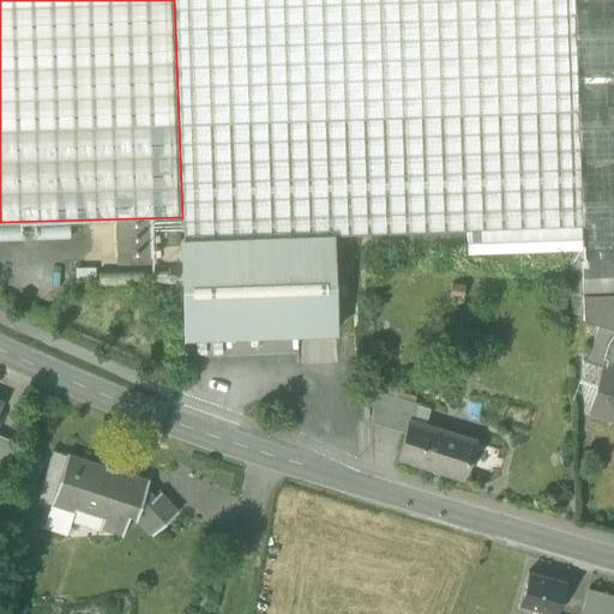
[(581,227),(571,0),(174,0),(182,217),(184,240),(333,235),(467,230),(581,227)]
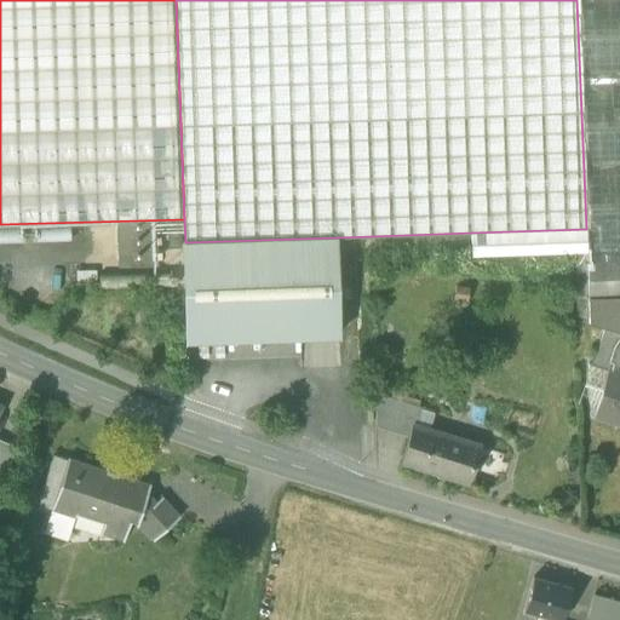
[(619,0),(577,0),(586,229),(587,251),(587,265),(619,263),(619,0)]
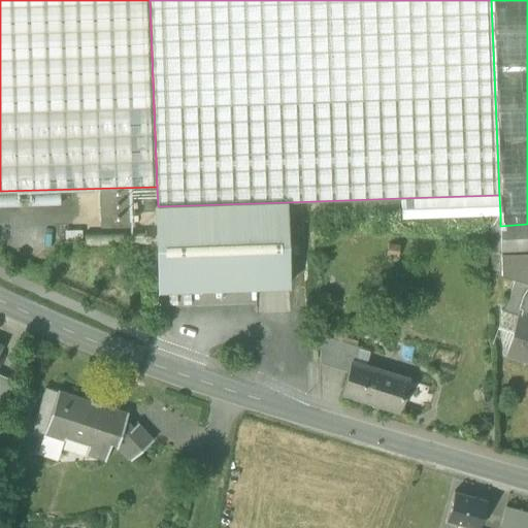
[(99,190),(99,202),(129,202),(128,190),(99,190)]
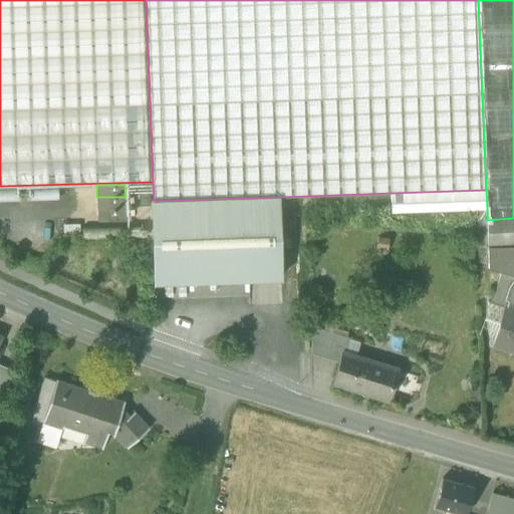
[(139,187),(140,206),(150,205),(150,186),(139,187)]
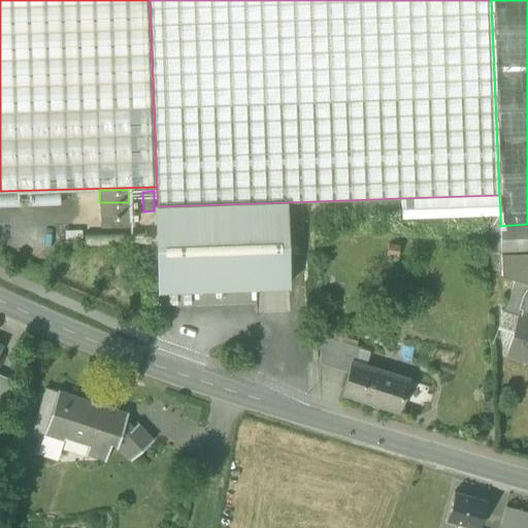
[(25,193),(25,206),(62,205),(61,192),(25,193)]
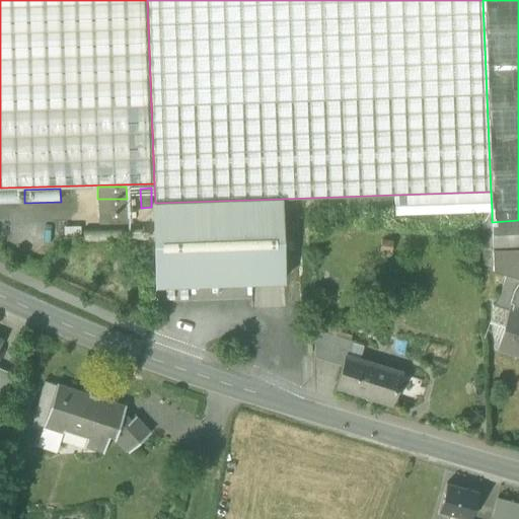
[(0,191),(0,204),(22,203),(21,190),(0,191)]
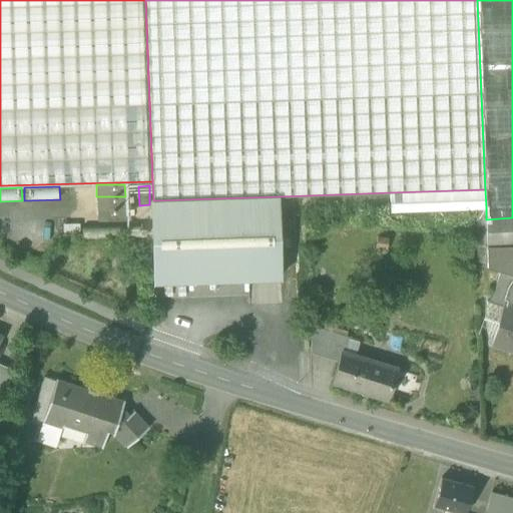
[(486,207),(485,189),(390,192),(390,210),(477,207),(486,207)]
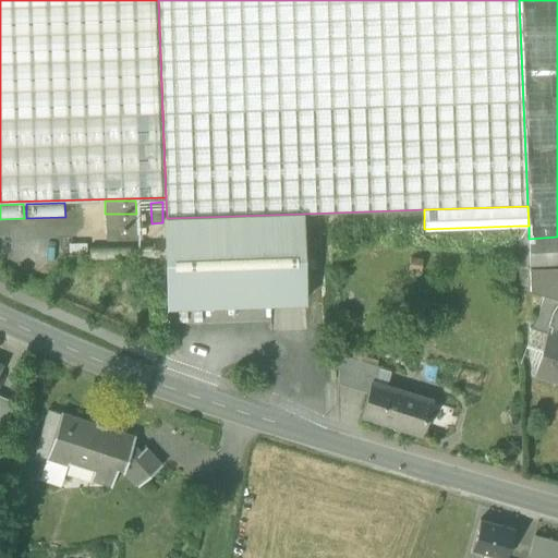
[(105,214),(106,228),(136,227),(136,214),(105,214)]
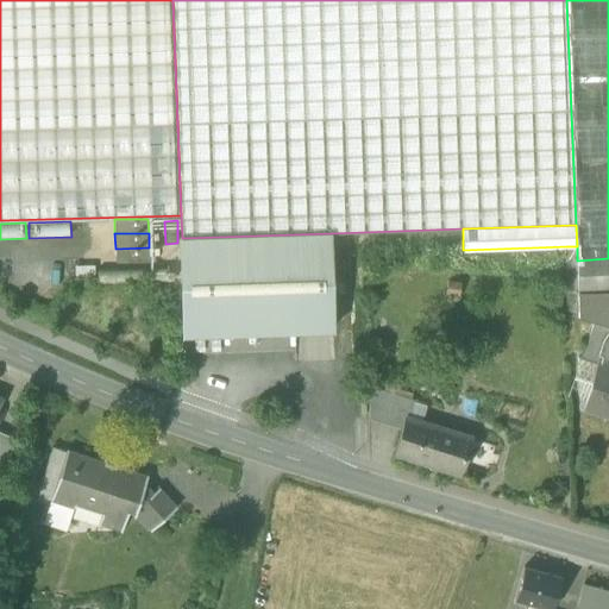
[(334,328),(331,233),(182,238),(186,333),(334,328)]
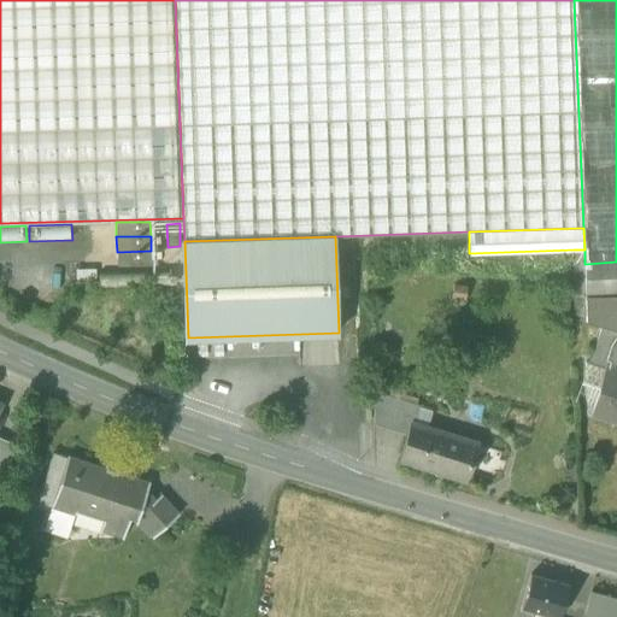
[(575,316),(586,316),(586,297),(585,264),(585,250),(574,250),(575,316)]
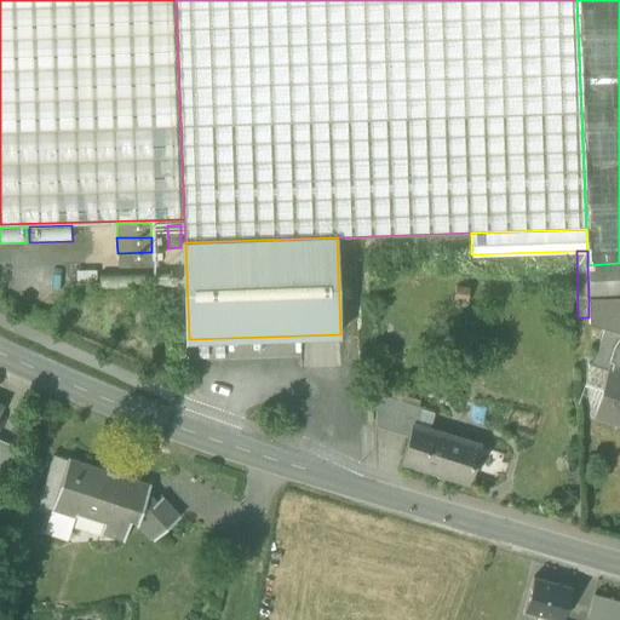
[(151,267),(151,252),(118,253),(118,268),(151,267)]
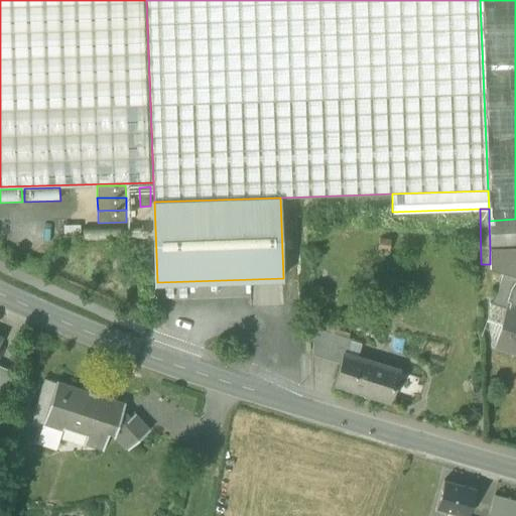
[(515,219),(489,221),(490,248),(515,246),(515,219)]
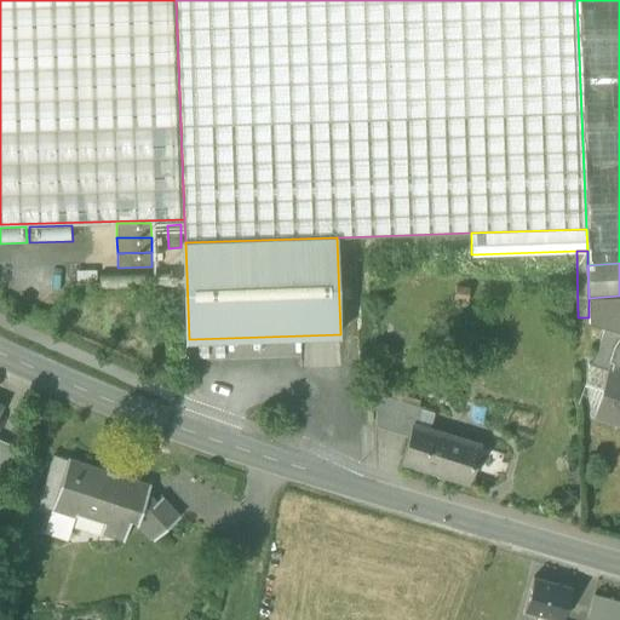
[(78,271),(79,283),(96,283),(95,271),(78,271)]
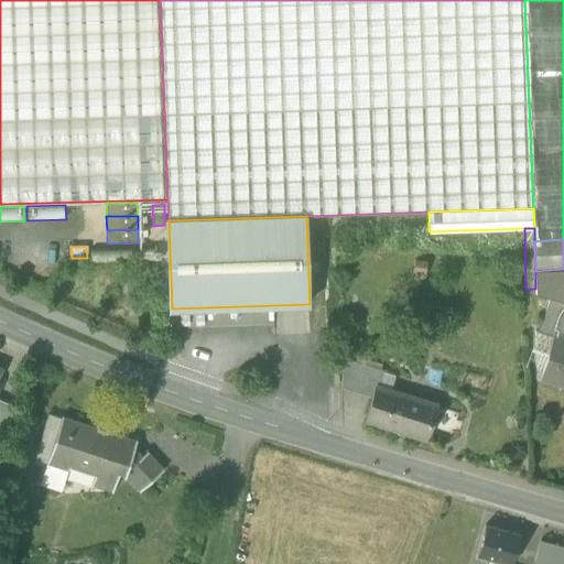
[(90,249),(91,263),(161,261),(160,247),(90,249)]
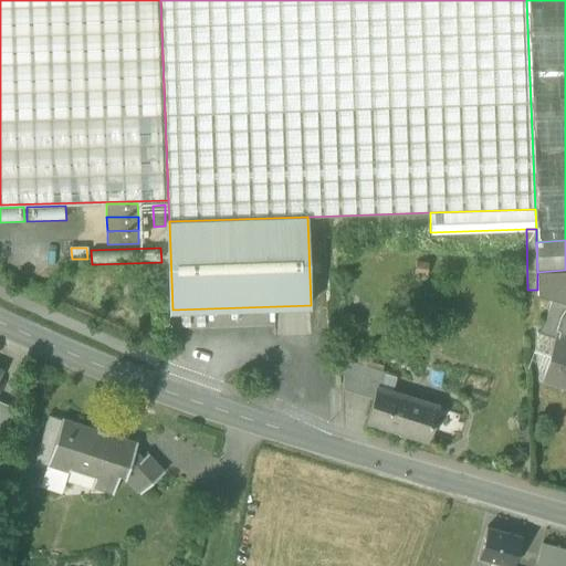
[(565,270),(537,272),(537,290),(538,296),(552,301),(553,300),(565,304),(565,270)]
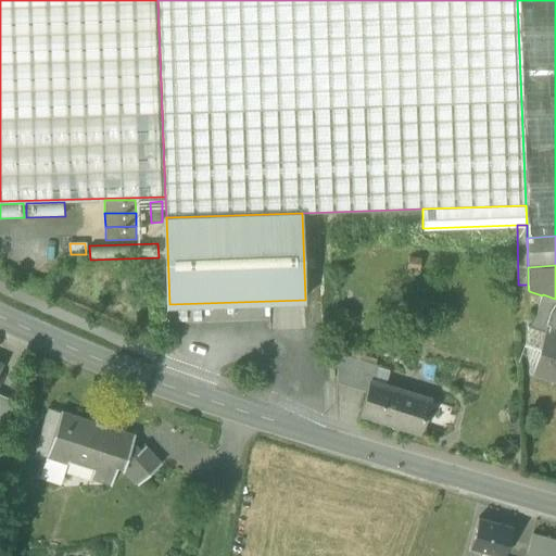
[(555,313),(555,299),(543,294),(542,295),(539,308),(555,313)]
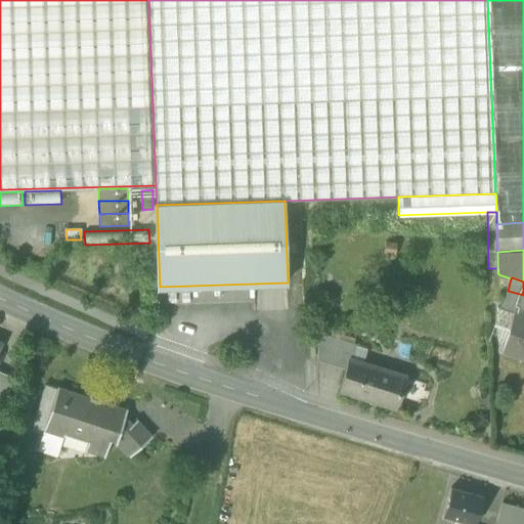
[(523,352),(523,313),(521,313),(523,303),(523,295),(508,291),(503,306),(500,316),(512,319),(505,342),(501,353),(521,359),(523,352)]
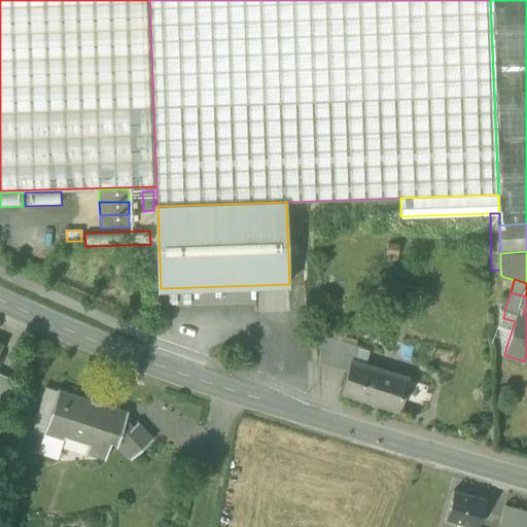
[(503,342),(507,344),(515,321),(503,318),(505,308),(501,307),(503,342)]
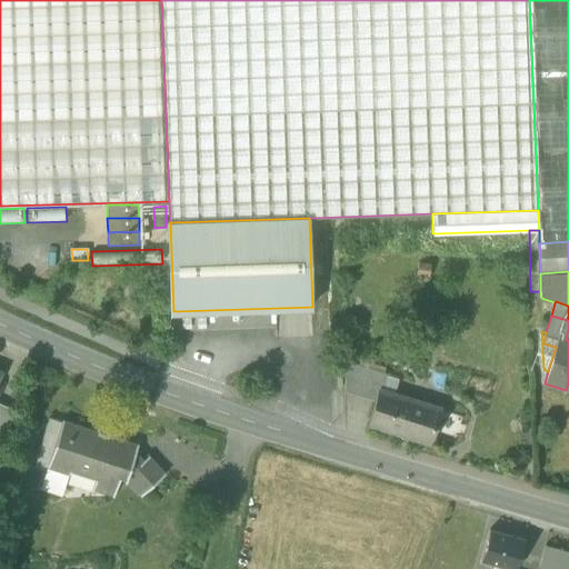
[(346,392),(376,402),(379,392),(380,392),(386,376),(386,375),(345,362),(346,392)]
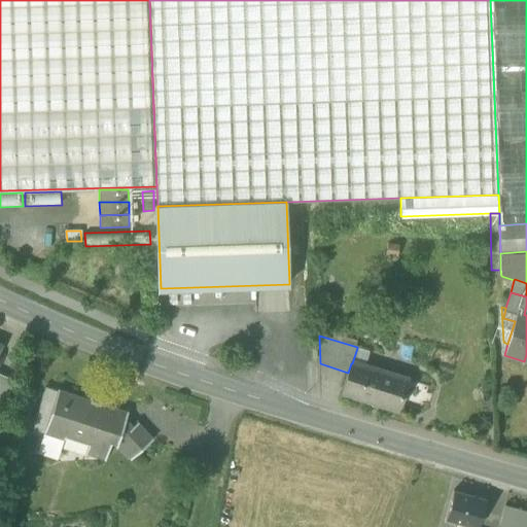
[(504,356),(526,363),(526,354),(524,361),(504,355),(504,356)]
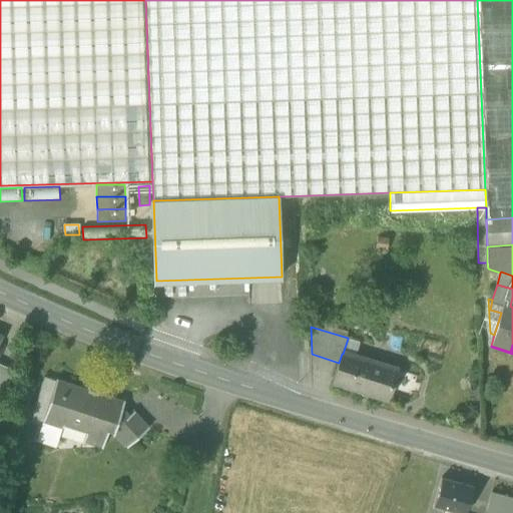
[(333,383),(388,401),(393,385),(390,385),(395,371),(397,372),(397,371),(395,370),(343,354),(342,354),(339,363),(333,383)]
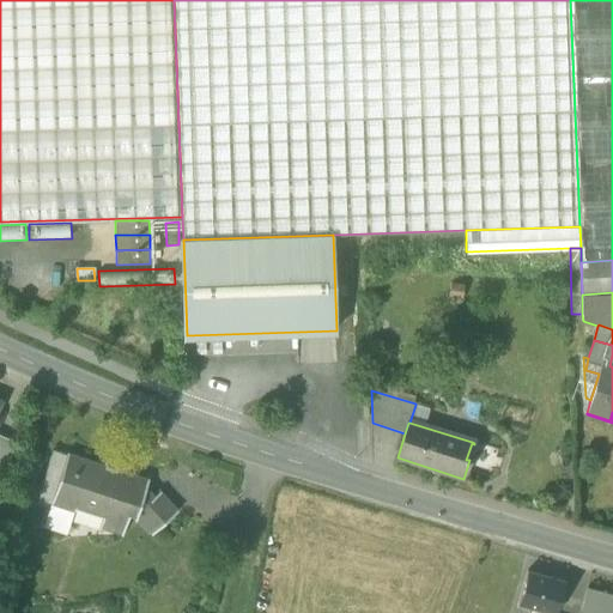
[(0,473),(5,477),(14,444),(0,437),(0,473)]
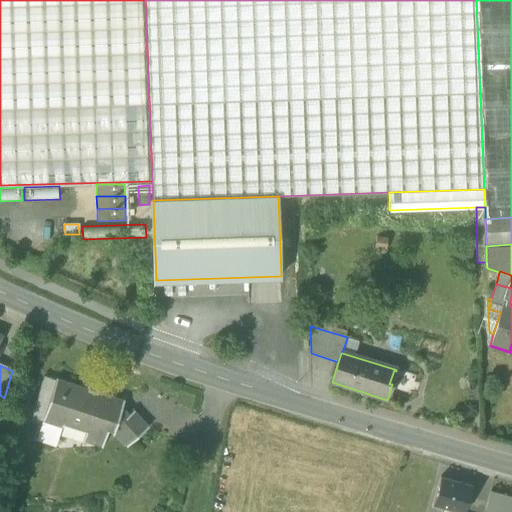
[(29,421),(41,425),(42,421),(55,380),(44,376),(29,421)]
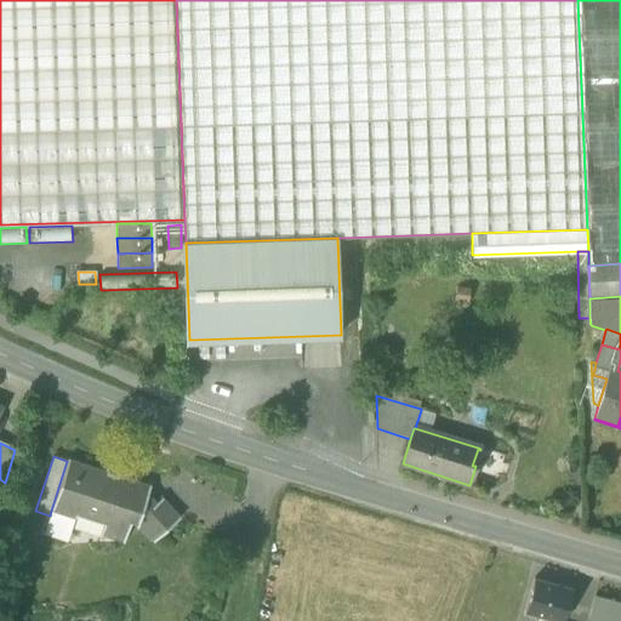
[(51,511),(50,516),(45,531),(68,539),(75,518),(77,518),(78,516),(80,506),(107,516),(103,524),(100,536),(102,536),(102,534),(124,541),(123,543),(124,545),(130,525),(131,523),(136,524),(136,527),(137,528),(138,525),(140,519),(142,512),(148,494),(151,485),(149,485),(148,488),(118,478),(119,476),(118,474),(117,478),(108,476),(109,472),(107,471),(107,474),(69,462),(70,459),(68,459),(67,461),(51,511)]
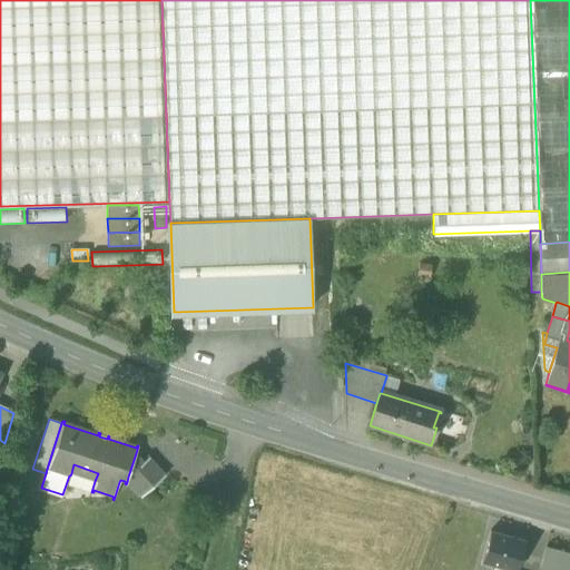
[(98,432),(65,421),(64,424),(98,435),(98,432)]
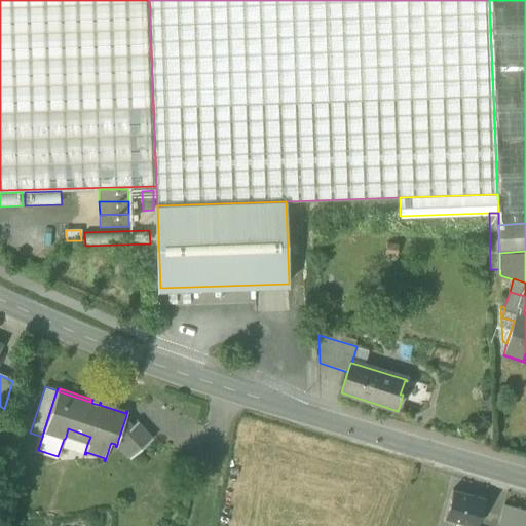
[(126,411),(101,403),(100,405),(125,413),(126,411)]
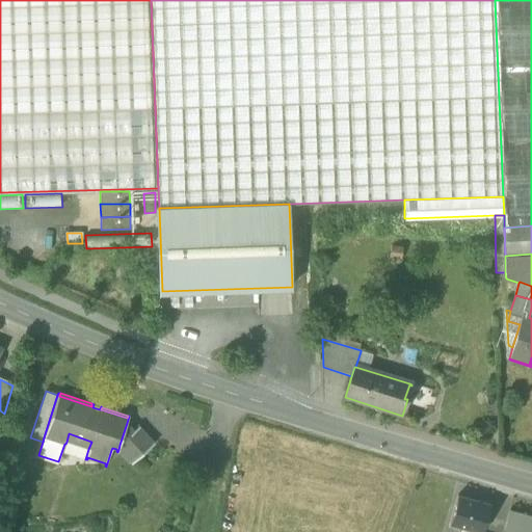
[(134,430),(127,423),(122,439),(124,440),(134,430)]
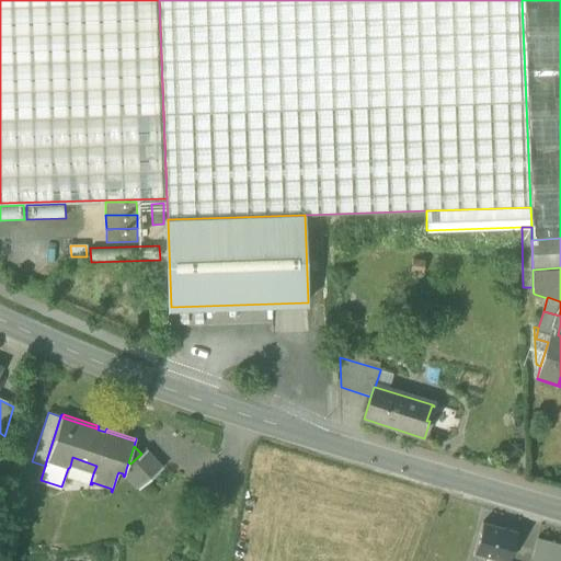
[(137,489),(139,490),(161,470),(163,468),(147,449),(141,454),(130,464),(128,462),(126,469),(141,485),(137,489)]
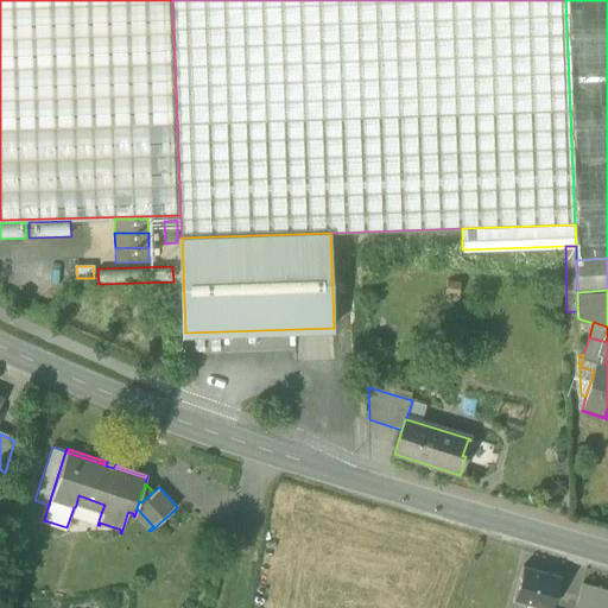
[(78,495),(76,505),(101,513),(105,505),(78,495)]
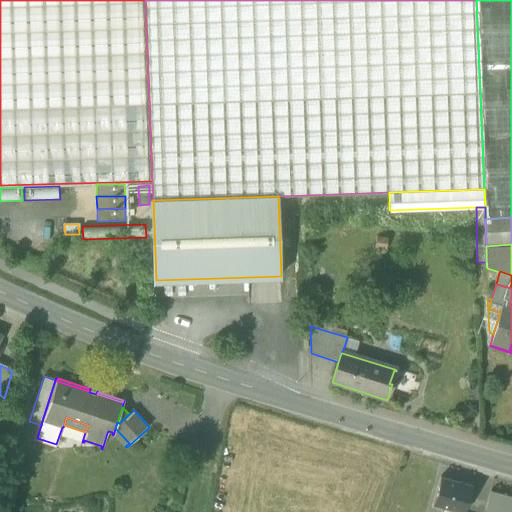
[(115,428),(114,433),(125,446),(129,443),(115,428)]
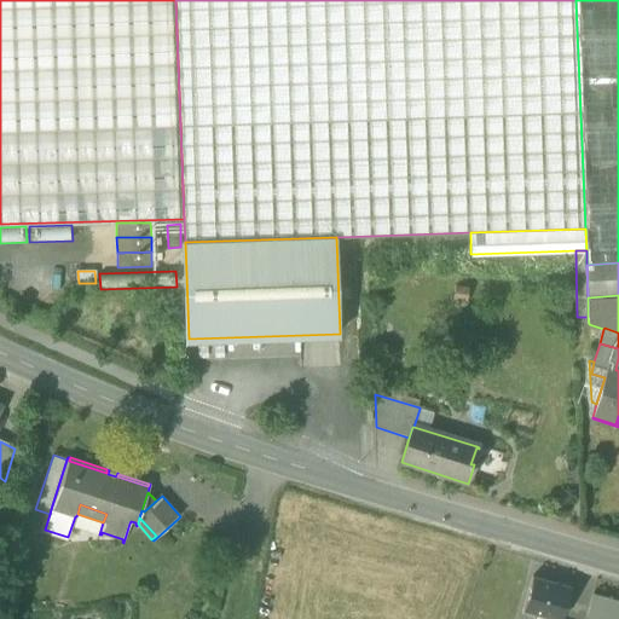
[(525,608),(563,618),(572,588),(533,577),(525,608)]
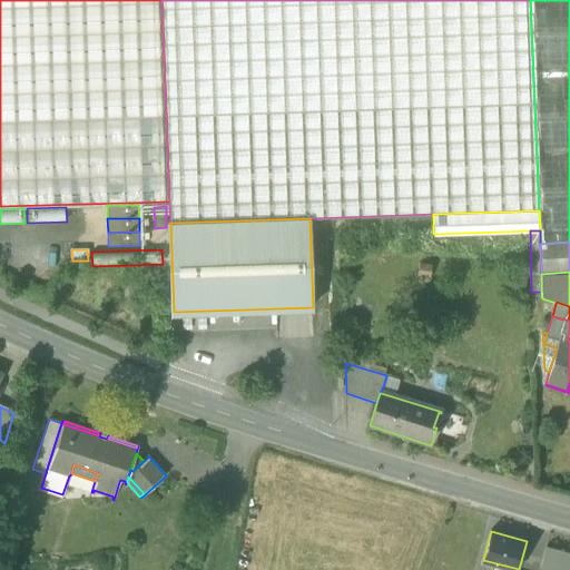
[(539,569),(568,569),(569,566),(569,553),(547,547),(539,569)]
